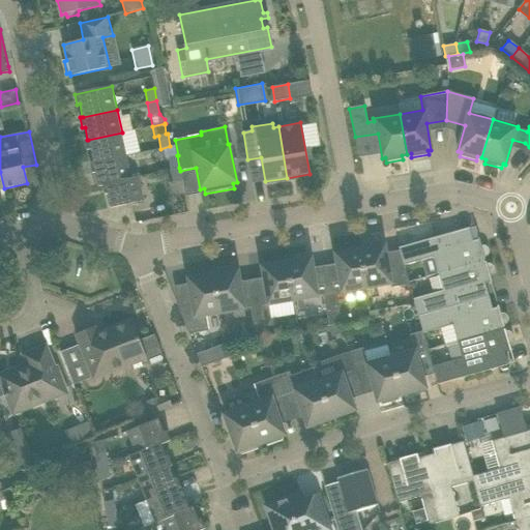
[(87,140),(85,140),(87,150),(90,150),(92,163),(92,164),(127,155),(122,133),(88,140),(87,140)]
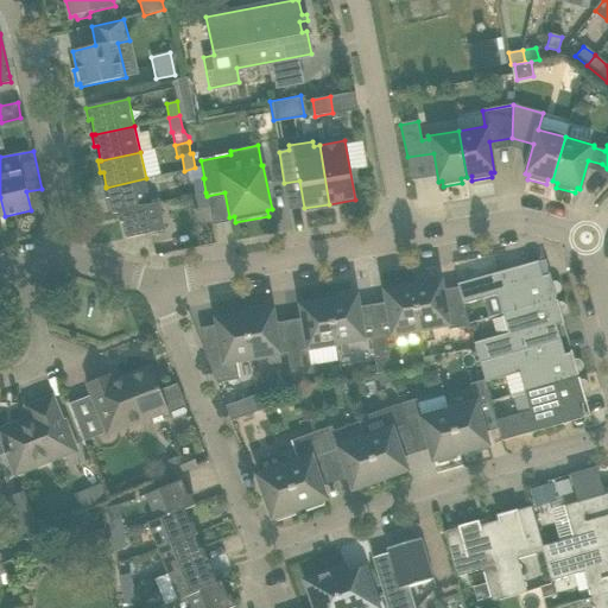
[(152,203),(146,178),(106,188),(106,187),(103,188),(106,200),(109,198),(113,214),(118,214),(121,213),(120,211),(152,204),(152,203)]
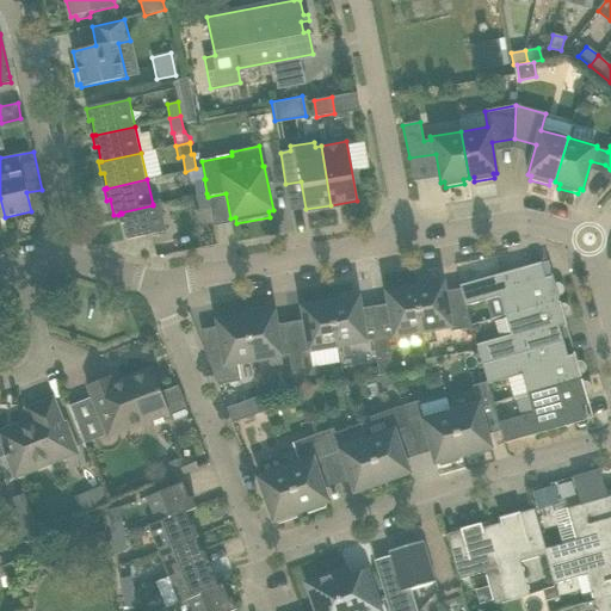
[(195,181),(197,196),(207,193),(204,179),(195,181)]
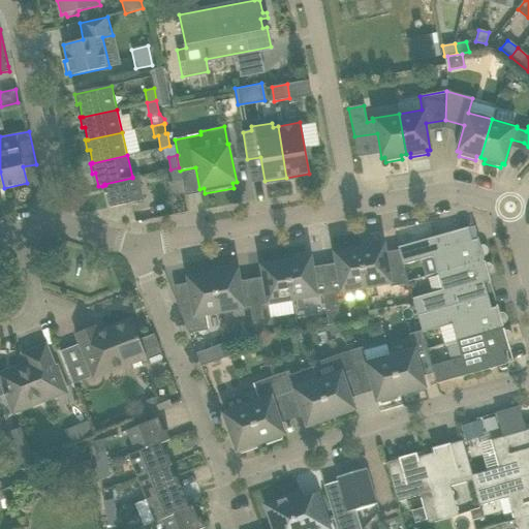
[(181,181),(180,170),(179,167),(170,169),(173,182),(181,181)]
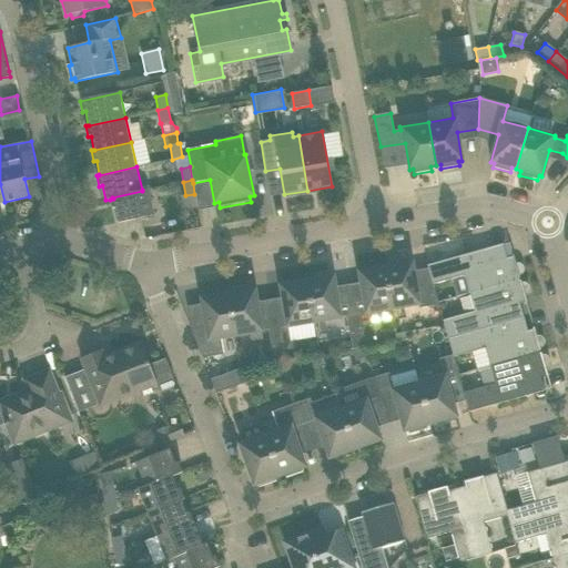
[(153,215),(149,194),(148,189),(142,190),(142,191),(112,198),(113,199),(110,200),(113,213),(115,213),(119,223),(153,215)]
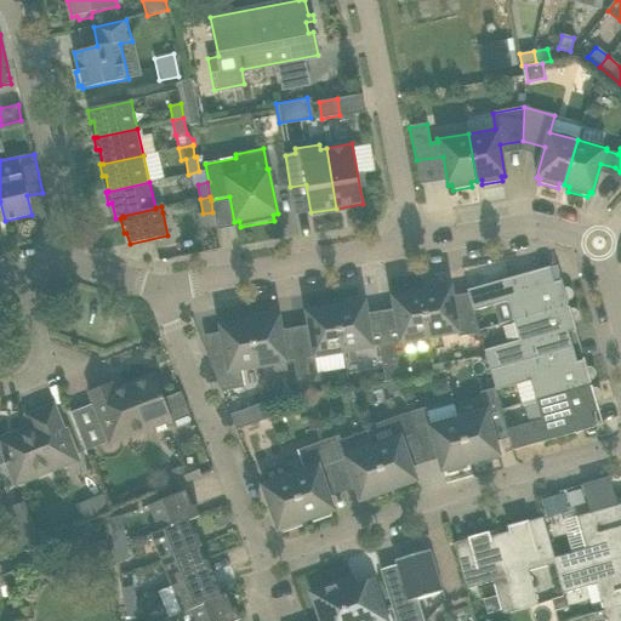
[(508,301),(514,322),(568,306),(568,305),(568,302),(571,300),(573,297),(573,292),(570,290),(568,288),(564,288),(556,290),(550,267),(497,281),(495,280),(493,283),(467,291),(473,312),(508,301)]
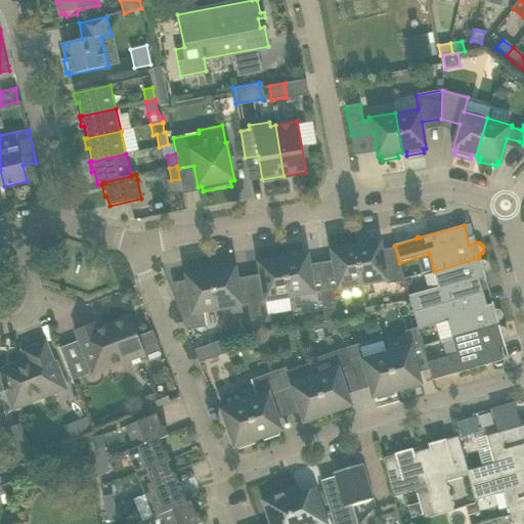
[(359,247),(355,247),(362,286),(387,281),(387,285),(403,281),(400,270),(385,273),(380,243),(377,244),(376,238),(359,242),(359,247)]
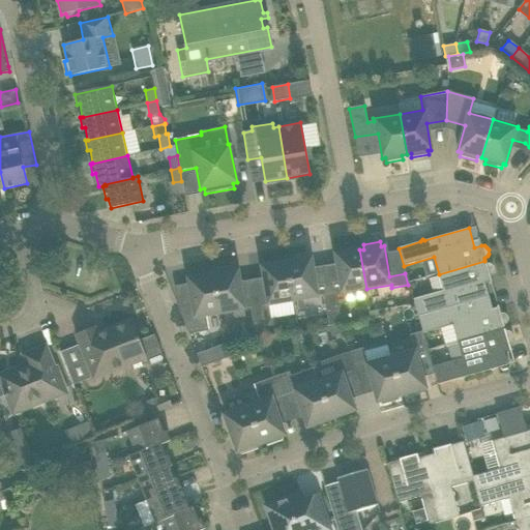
[(366,289),(359,249),(355,251),(354,246),(337,249),(339,254),(335,254),(342,294),(366,289)]
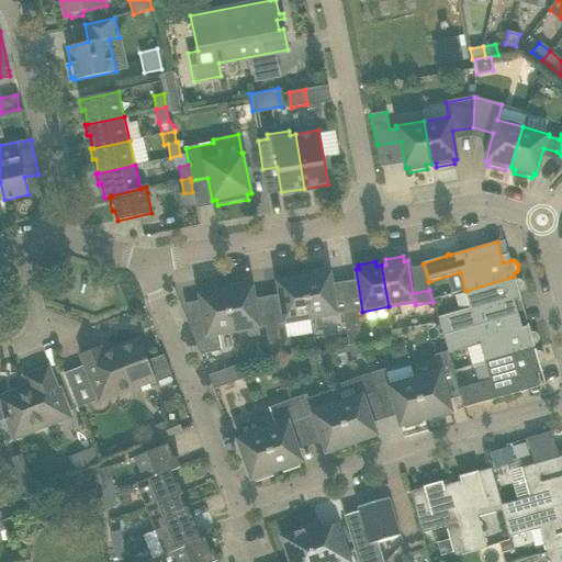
[(308,278),(303,278),(311,321),(337,316),(329,273),(326,274),(325,270),(307,272),(308,278)]
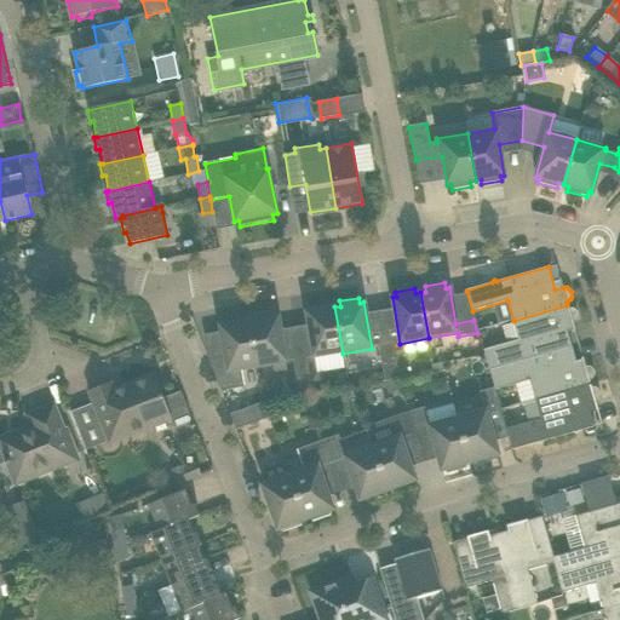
[(343,354),(334,306),(329,308),(328,303),(309,306),(310,311),(306,311),(314,359),(343,354)]
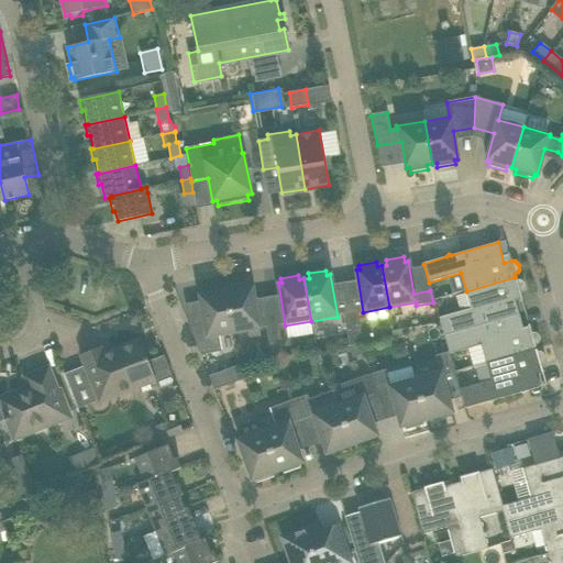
[(439,317),(444,335),(520,315),(515,295),(520,293),(522,291),(525,288),(525,285),(522,282),(520,279),(517,280),(516,278),(515,278),(515,277),(466,291),(471,308),(439,317)]
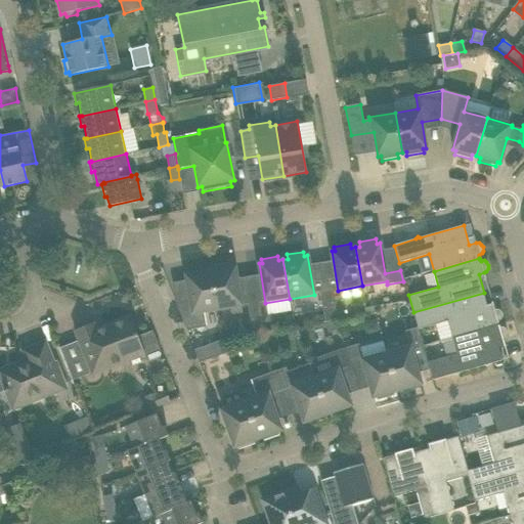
[(215,271),(210,272),(217,311),(231,308),(232,313),(242,312),(234,267),(231,268),(230,264),(214,267),(215,271)]
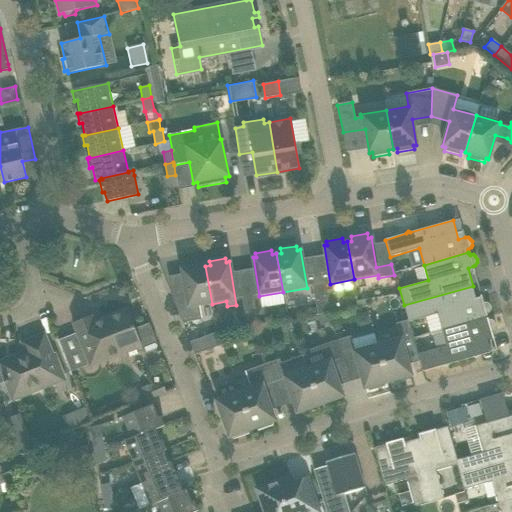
[(212,304),(205,266),(201,266),(200,262),(184,265),(185,269),(182,270),(186,295),(172,297),(182,323),(203,319),(200,306),(212,304)]
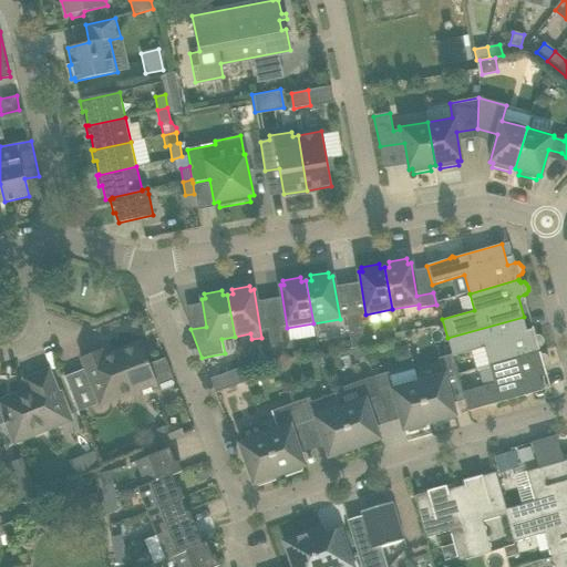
[(347,315),(350,331),(362,329),(360,312),(347,315)]
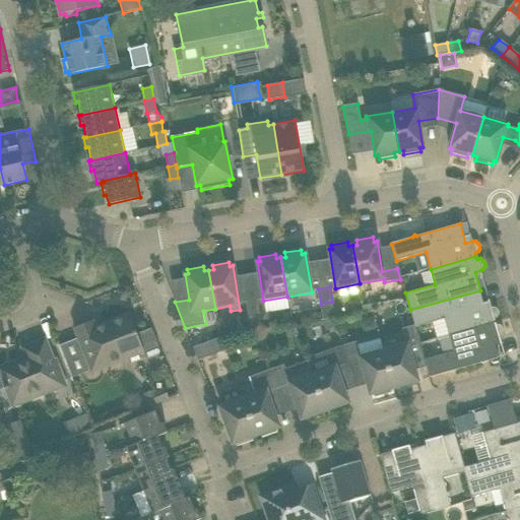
[(494,321),(495,321),(495,319),(497,318),(499,315),(499,312),(497,309),(494,308),(491,308),(485,309),(480,290),(410,310),(415,326),(444,318),(449,335),(494,322),(494,321)]
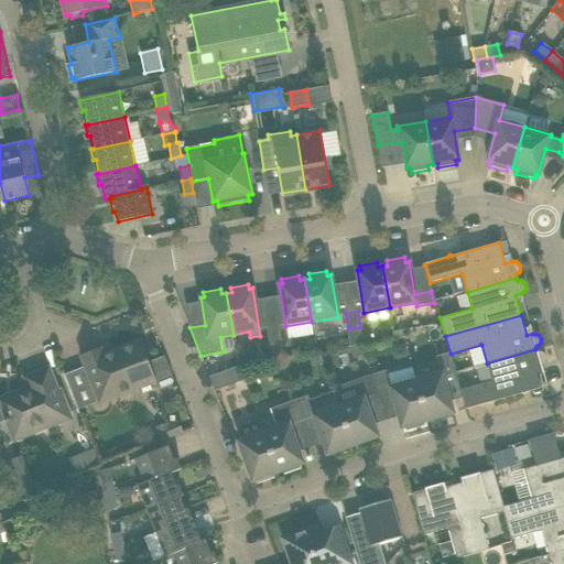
[(267,327),(270,343),(283,340),(280,325),(267,327)]
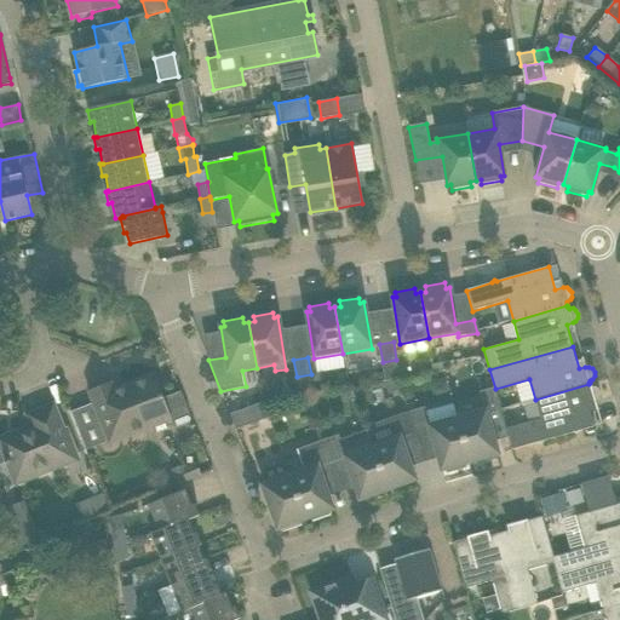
[(396,360),(383,362),(385,380),(400,378),(396,360)]
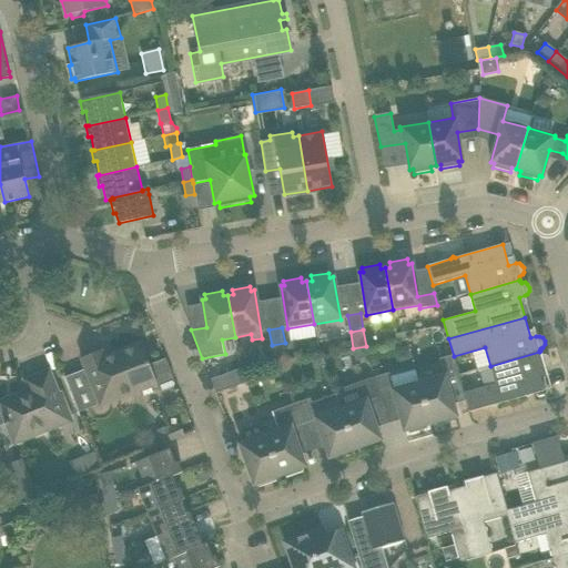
[(80,359),(89,379),(100,408),(156,386),(156,387),(174,381),(165,358),(149,365),(140,343),(103,357),(101,351),(80,359)]
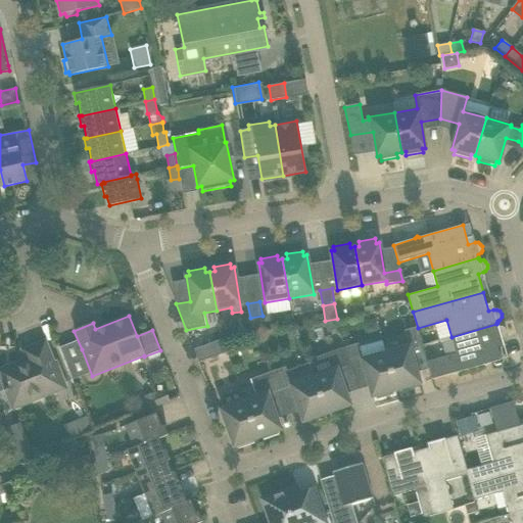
[(263,316),(250,318),(252,333),(265,331),(263,316)]
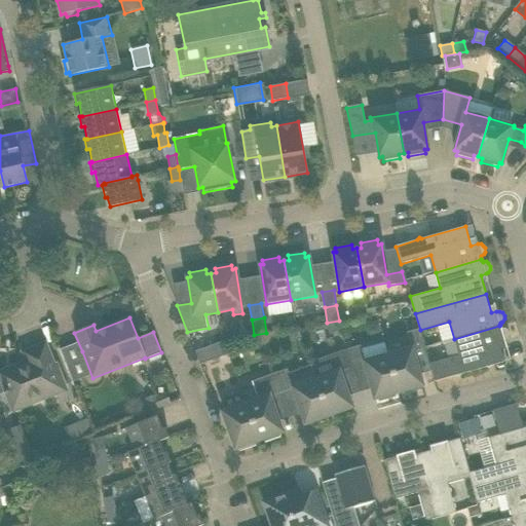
[(505,362),(499,342),(504,341),(508,339),(510,336),(510,333),(508,330),(504,329),(501,329),(501,327),(500,327),(499,326),(454,339),(459,354),(428,364),(434,382),(457,375),(459,377),(461,374),(488,367),(490,368),(492,366),(505,362)]
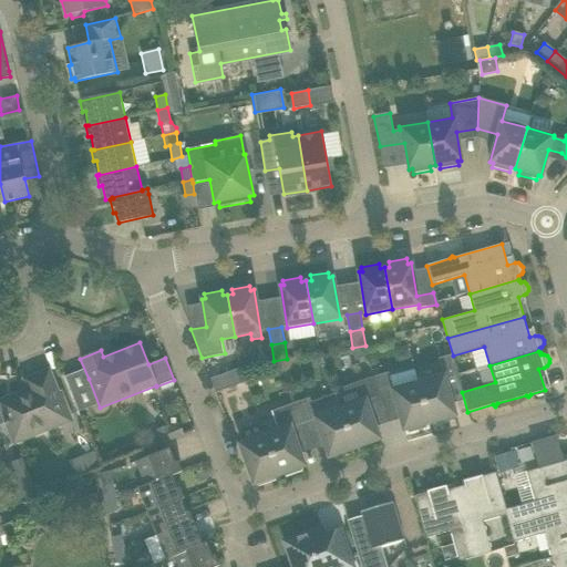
[(439,359),(442,371),(455,368),(452,354),(439,359)]
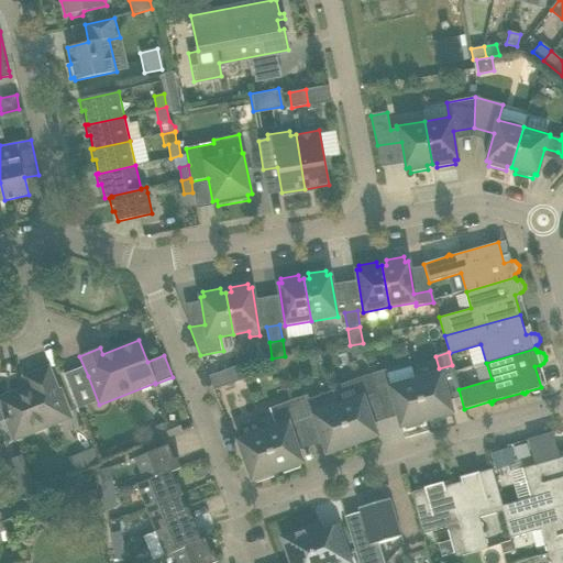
[(208,376),(213,390),(246,378),(241,364),(208,376)]
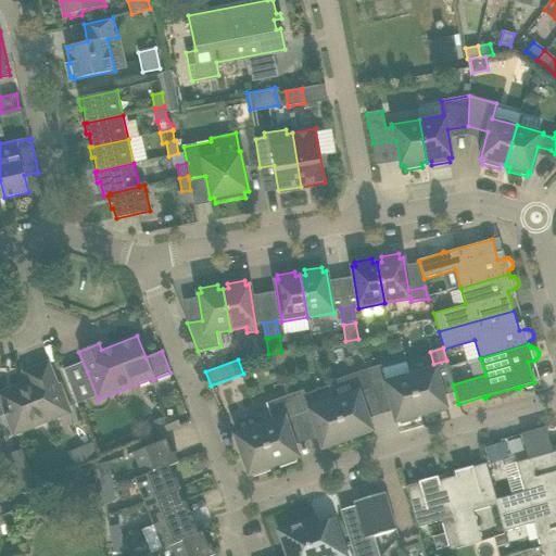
[(28,383),(0,394),(9,415),(13,414),(20,431),(42,422),(45,424),(53,420),(54,417),(71,411),(60,386),(57,388),(47,364),(25,373),(28,383)]
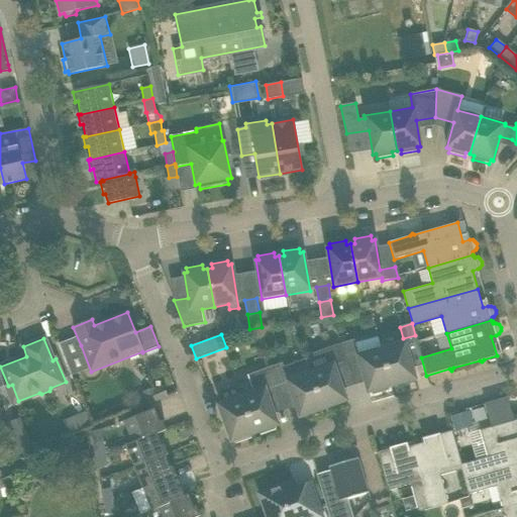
[(354,338),(340,343),(344,355),(358,350),(354,338)]
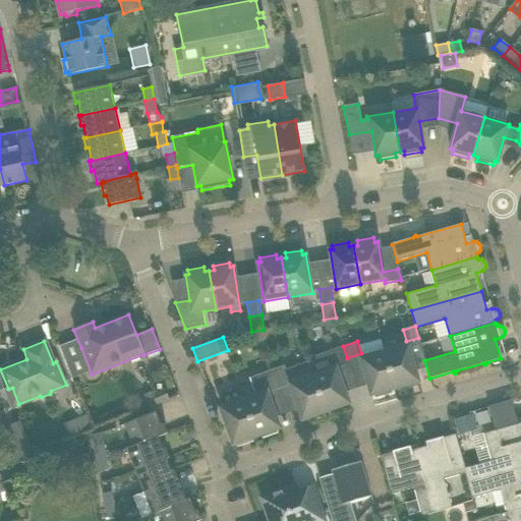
[(407,342),(384,349),(394,389),(399,387),(400,391),(416,387),(415,383),(418,382),(407,342)]
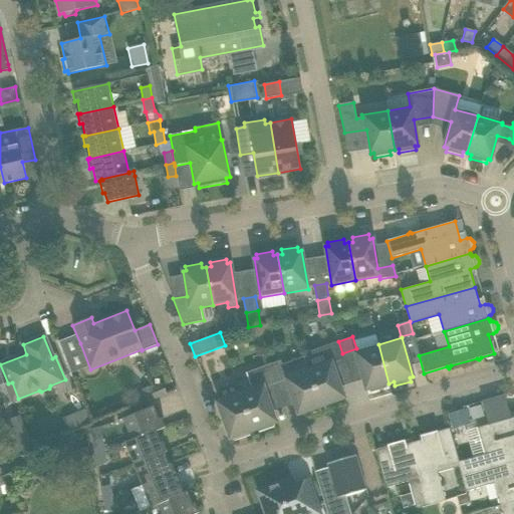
[(416,339),(418,348),(427,346),(425,337),(416,339)]
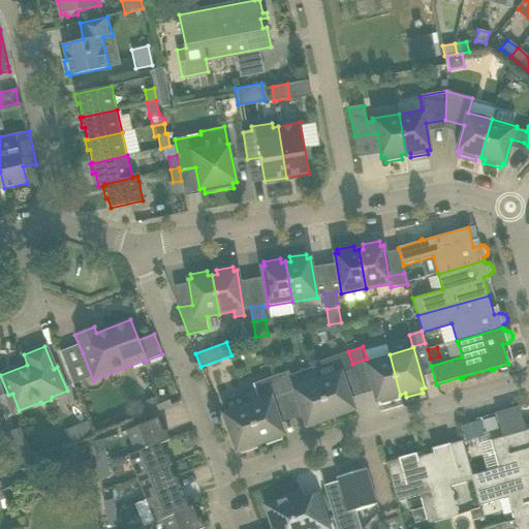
[(352,364),(348,351),(335,355),(340,368),(352,364)]
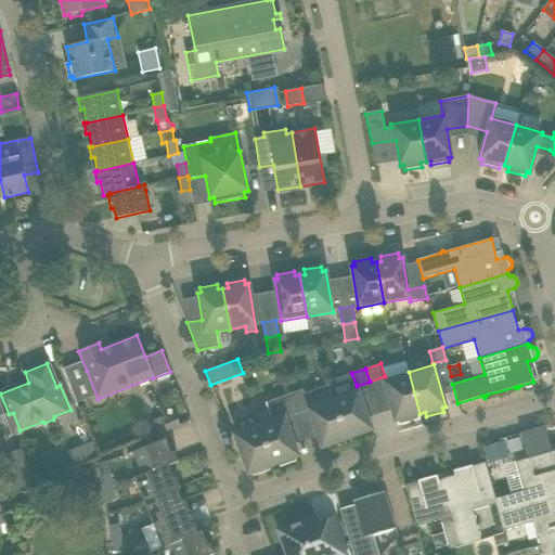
[(420,414),(409,372),(384,378),(396,421),(398,420),(399,424),(417,420),(415,415),(420,414)]
